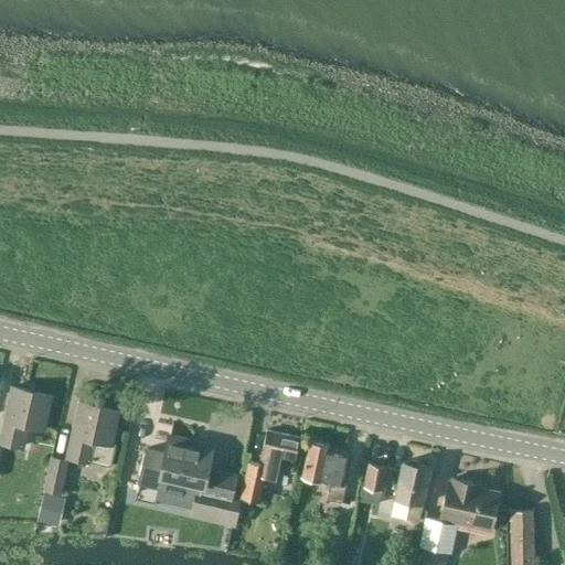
[(43,428),(51,395),(12,386),(0,440),(23,446),(28,425),(43,428)]
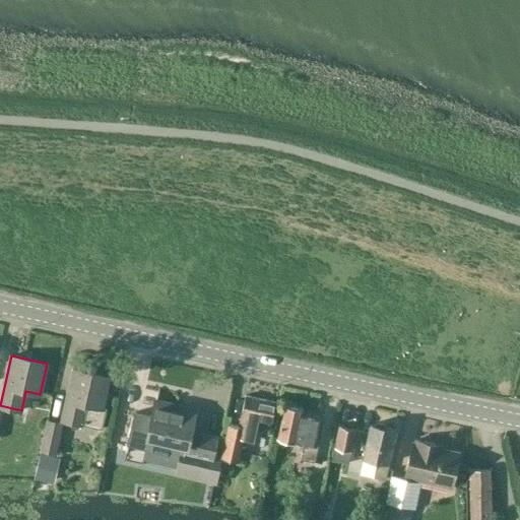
[(103,408),(109,378),(73,370),(62,420),(83,425),(87,405),(103,408)]
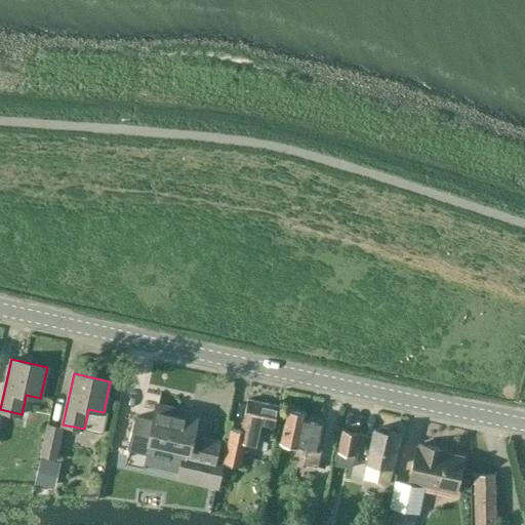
[(272,433),(278,406),(248,400),(241,430),(239,440),(246,442),(255,444),(258,430),(272,433)]
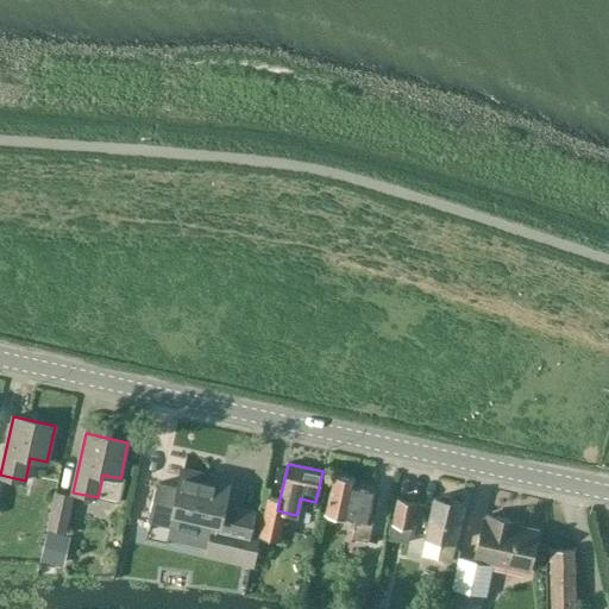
[(252,567),(252,563),(257,539),(248,537),(252,513),(223,506),(227,484),(182,475),(179,489),(157,484),(150,521),(173,526),(175,512),(206,519),(202,533),(211,534),(203,557),(252,567)]
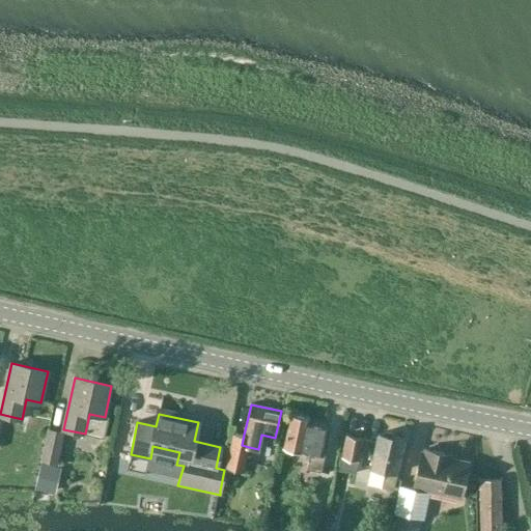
[(310,454),(308,468),(322,471),(326,449),(323,448),(327,425),(308,421),(309,417),(291,414),(283,448),(310,454)]
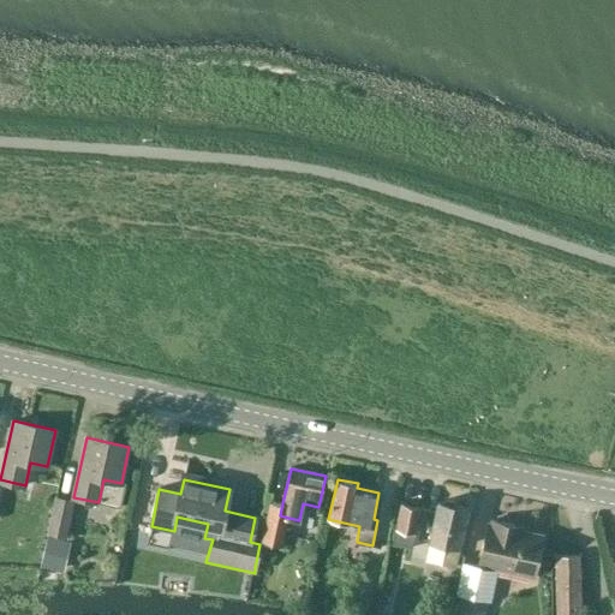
[(65,535),(73,502),(57,499),(49,531),(65,535)]
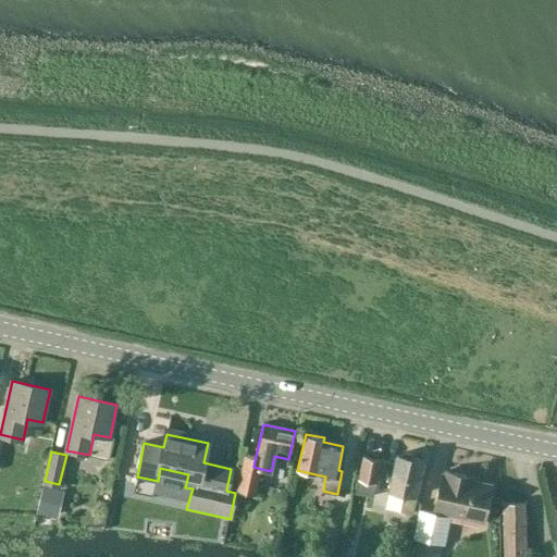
[(256,456),(246,454),(237,491),(256,495),(261,469),(254,467),(256,456)]
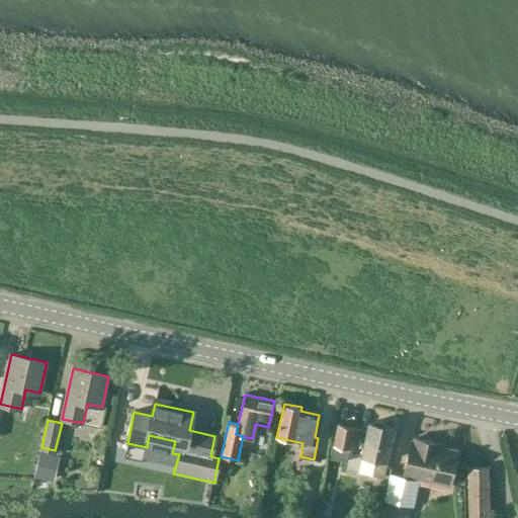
[(369,423),(362,456),(358,472),(372,475),(383,478),(387,461),(386,460),(394,428),(369,423)]
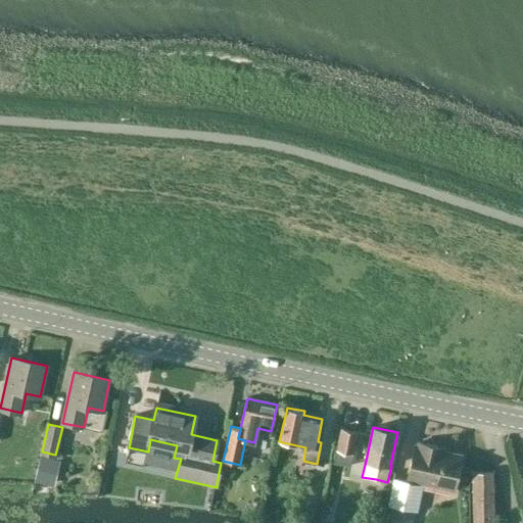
[(341,428),(336,450),(334,465),(350,468),(352,455),(358,431),(341,428)]
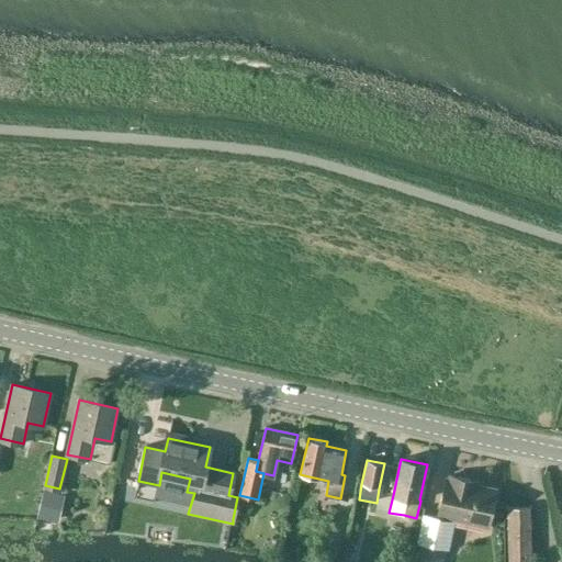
[(438,515),(440,516),(487,526),(496,490),(478,485),(478,482),(449,475),(449,479),(446,479),(438,515)]
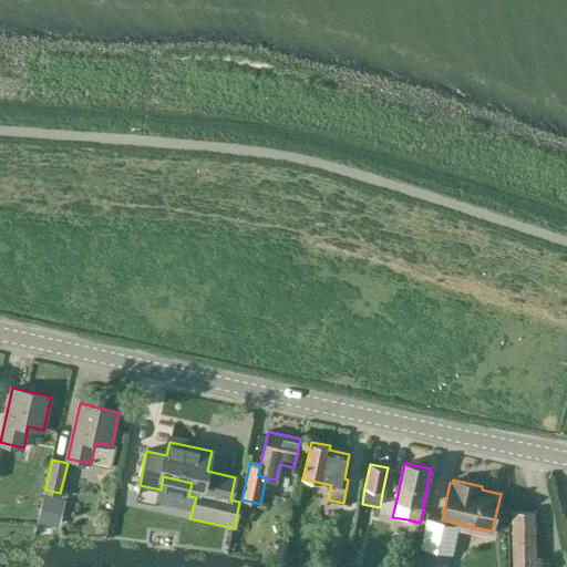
[(535,566),(535,512),(512,512),(512,566),(535,566)]
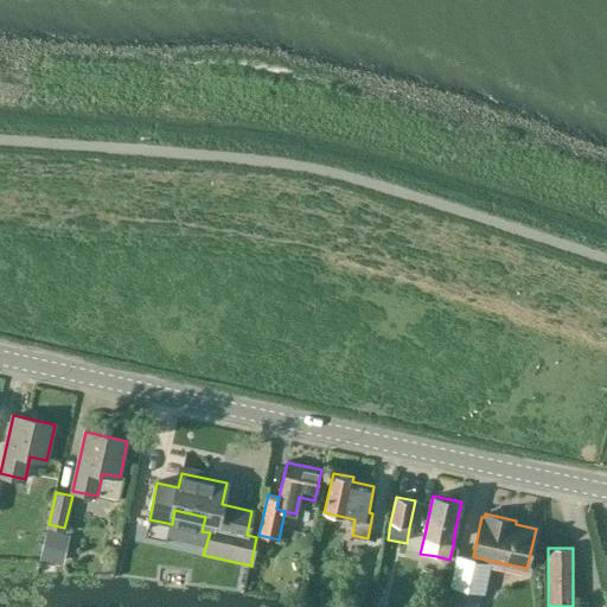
[(475,557),(473,556),(472,558),(460,556),(448,606),(473,606),(477,594),(468,592),(475,557)]
